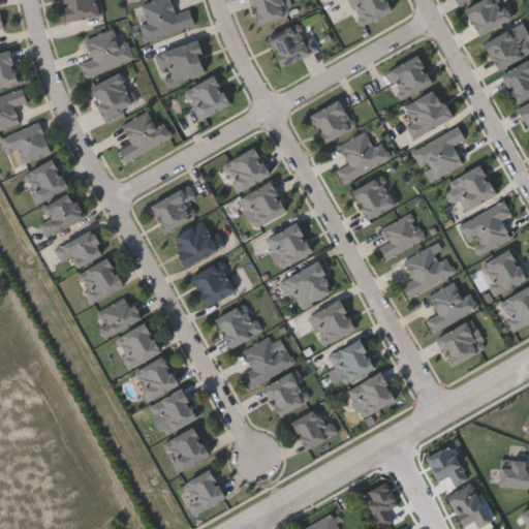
[(100,0),(103,13),(67,22),(62,0),(100,0)]
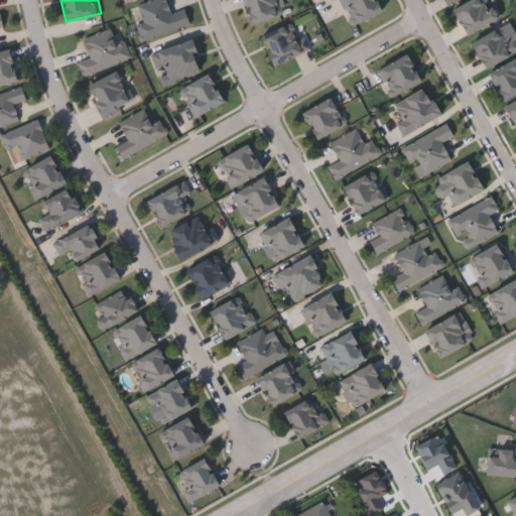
[(190,24),(144,39),(133,6),(151,0),(167,0),(172,12),(185,8),(190,24)]
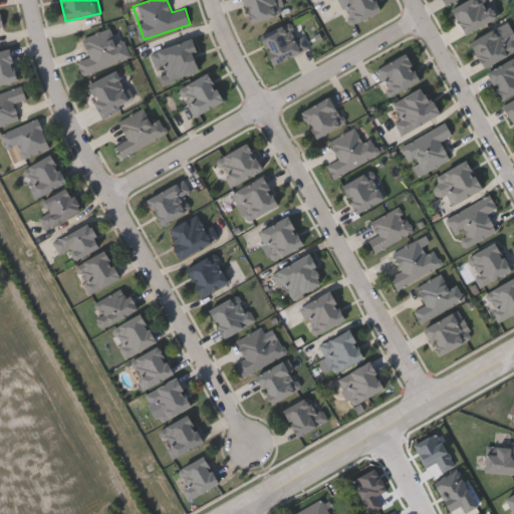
[(244,0),(278,0),(283,14),(251,23),(244,0)]
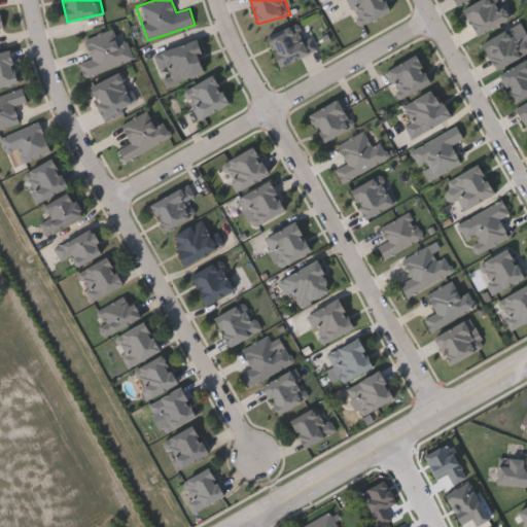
[(385,0),(390,11),(360,25),(348,0),(385,0)]
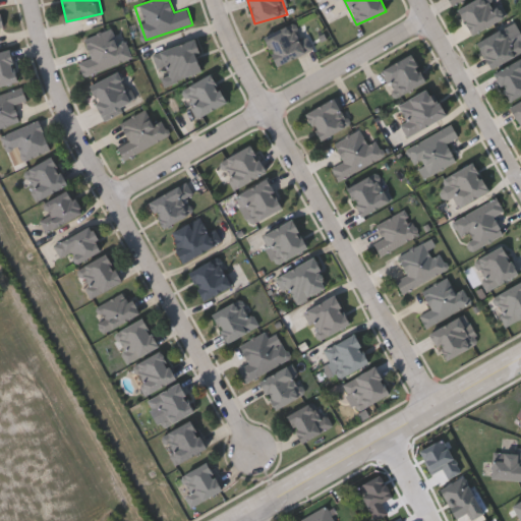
[(496,0),(505,15),(472,35),(457,9),(472,0),(496,0)]
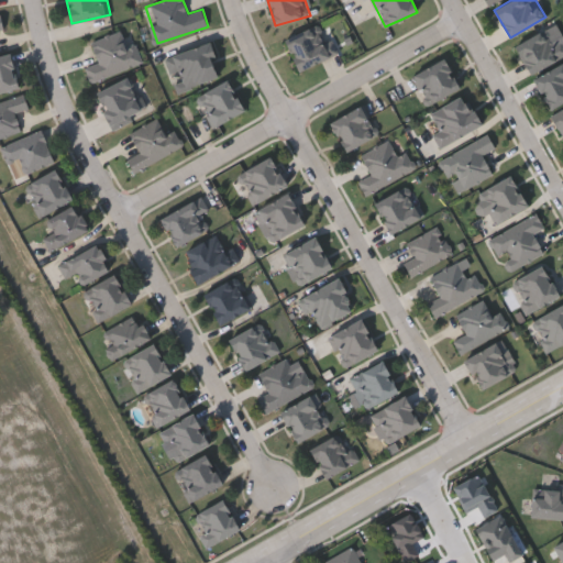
[(338,54),(298,72),(284,41),(323,22),(338,54)]
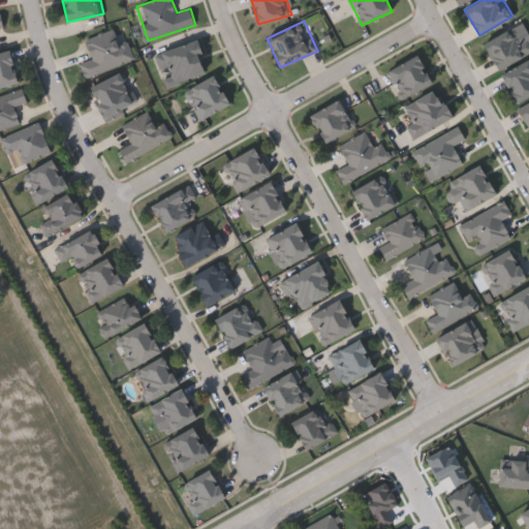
[(528,38),(528,53),(498,70),(484,43),(517,26),(524,39),(528,37),(528,38)]
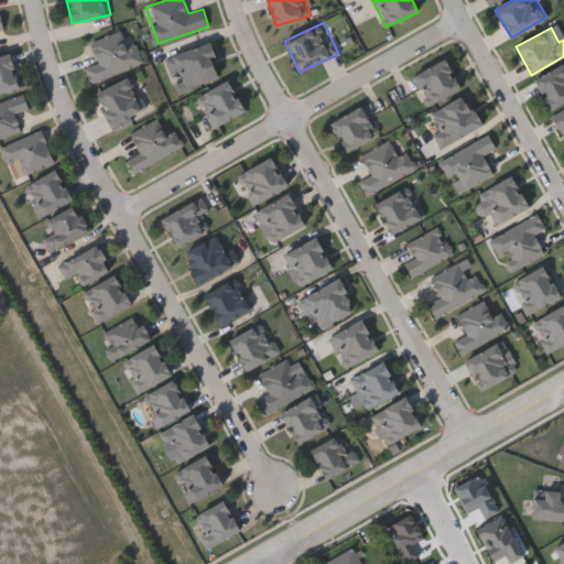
[(137,42),(143,64),(89,80),(86,67),(99,64),(93,41),(125,32),(128,45),(137,42)]
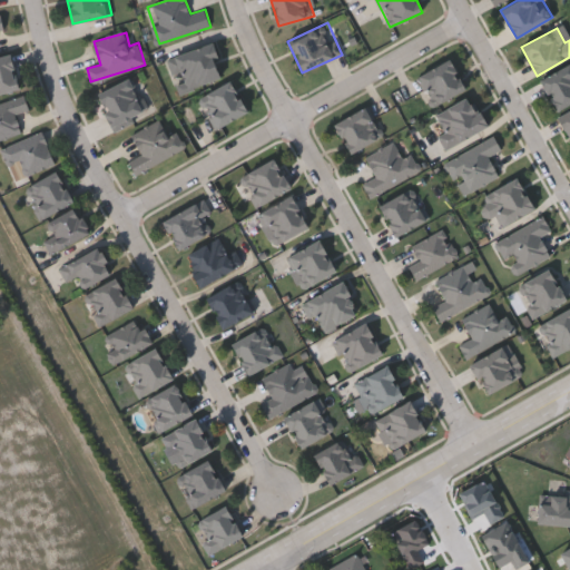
[(224,78),(179,92),(168,58),(212,43),(224,78)]
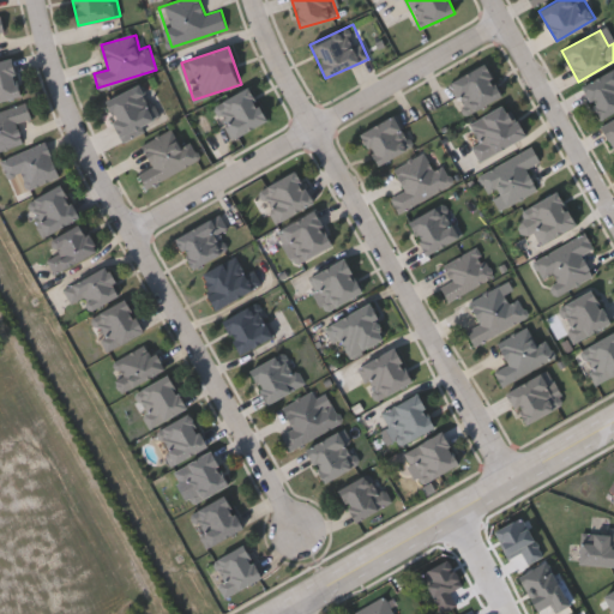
[(0,100),(0,61),(14,59),(22,96),(0,100)]
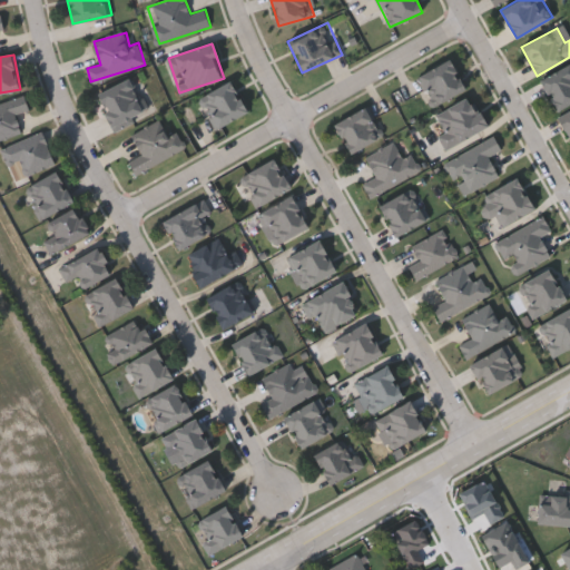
[(465,89),(433,106),(418,76),(450,59),(465,89)]
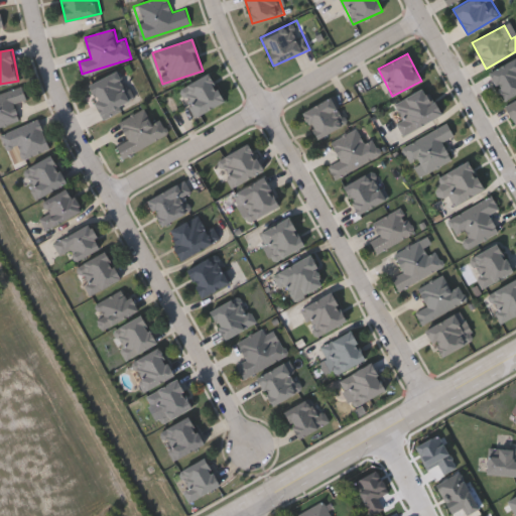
[(489,73),(515,56),(515,93),(504,100),(489,73)]
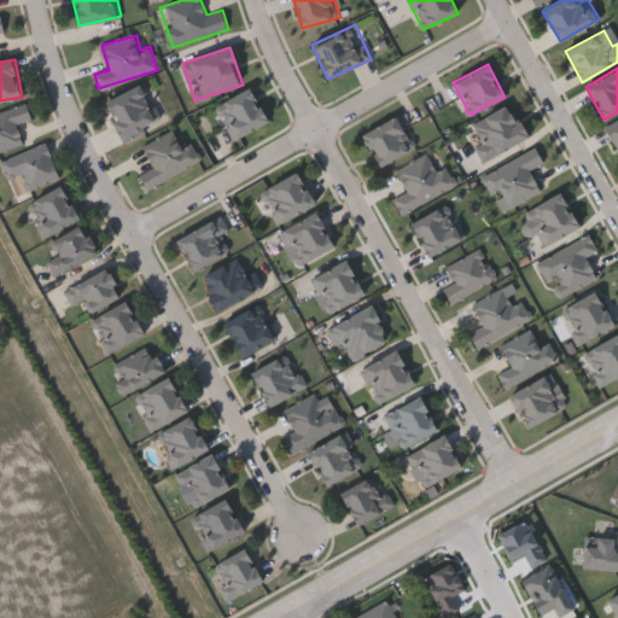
[(105,99),(146,83),(163,126),(122,141),(105,99)]
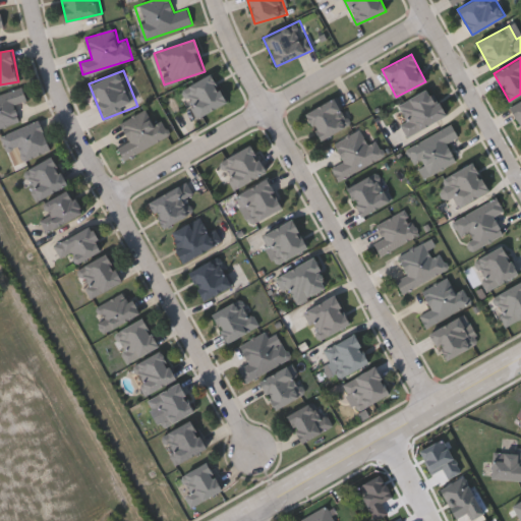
[(196,116),(184,88),(213,74),(225,104),(196,116)]
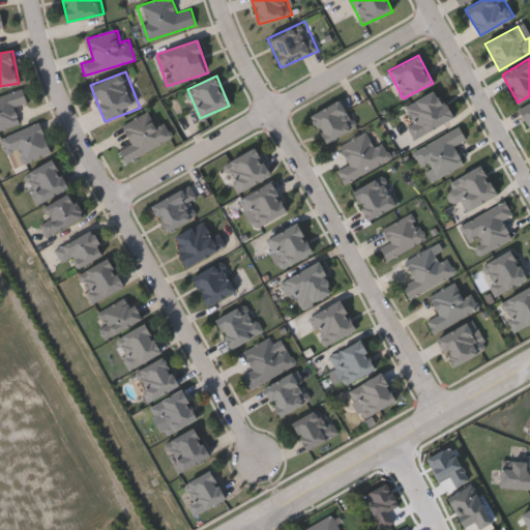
[(453,119),(414,139),(408,126),(414,123),(406,106),(438,89),(453,119)]
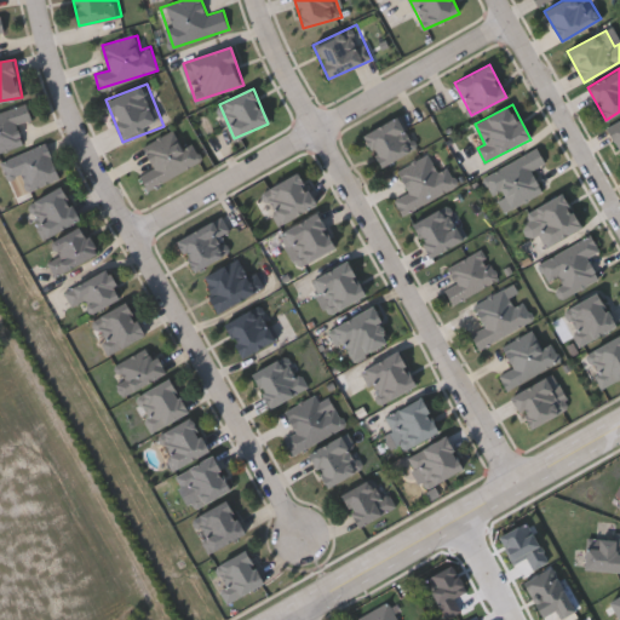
[(0,112),(27,105),(32,120),(18,124),(24,145),(0,151),(0,112)]
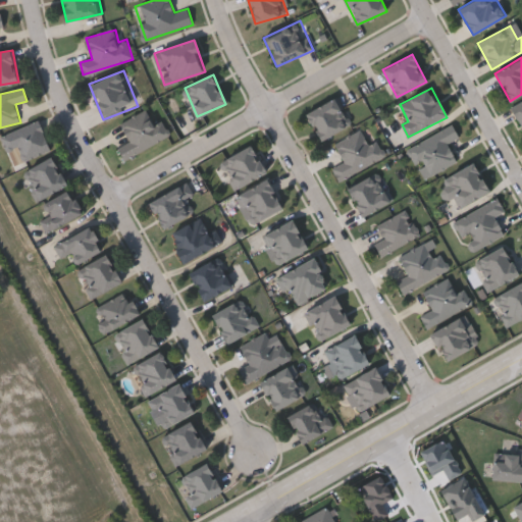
[(306,112),(335,97),(350,125),(320,140),(306,112)]
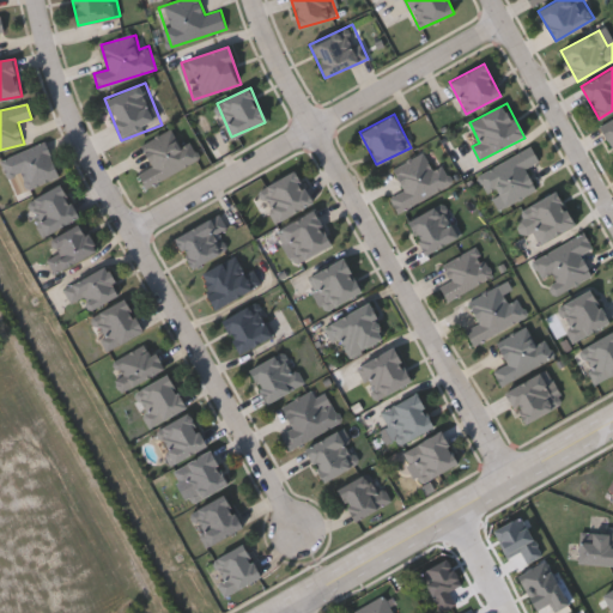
[(612,149),(601,123),(612,117),(612,149)]
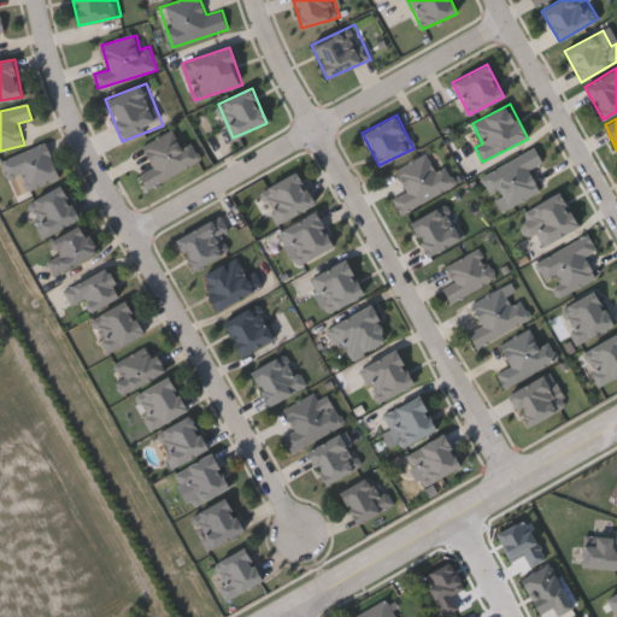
[(142,146),(172,129),(182,147),(192,141),(203,159),(148,189),(139,172),(153,165),(142,146)]
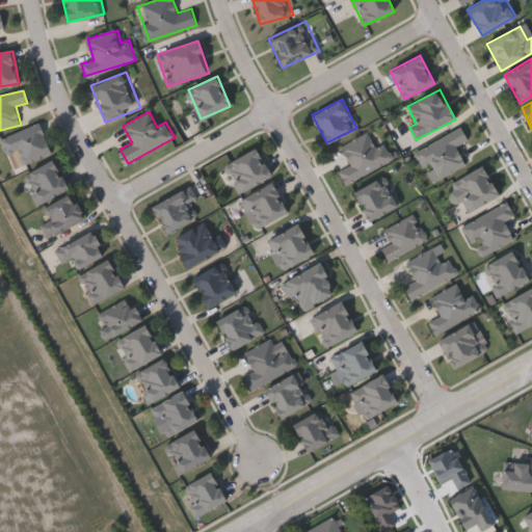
[(52,153),(24,164),(18,150),(9,154),(2,137),(40,123),(52,153)]
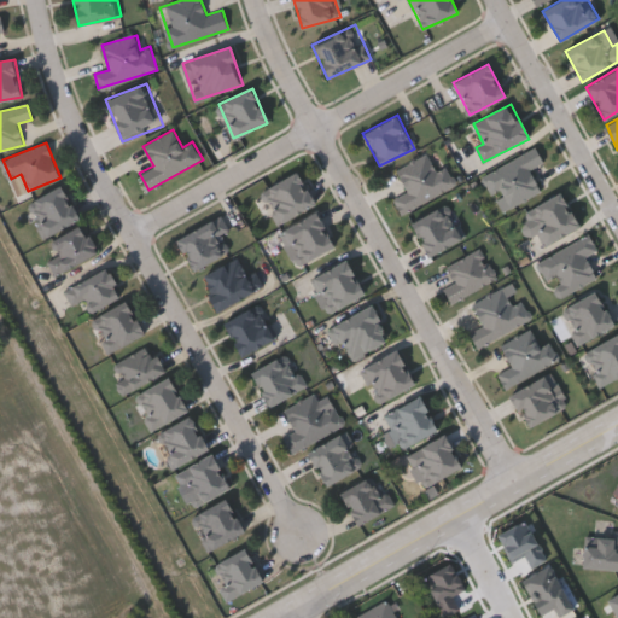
[(484,175),(536,147),(544,163),(531,169),(542,192),(503,213),(484,175)]
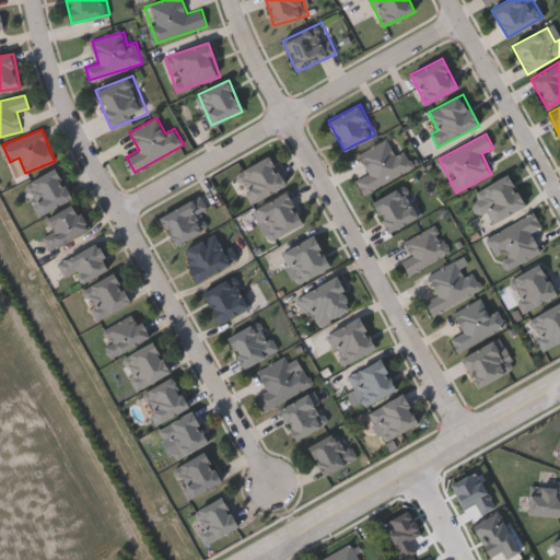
[(405,150),(415,168),(364,193),(358,179),(370,174),(359,152),(387,138),(395,154),(405,150)]
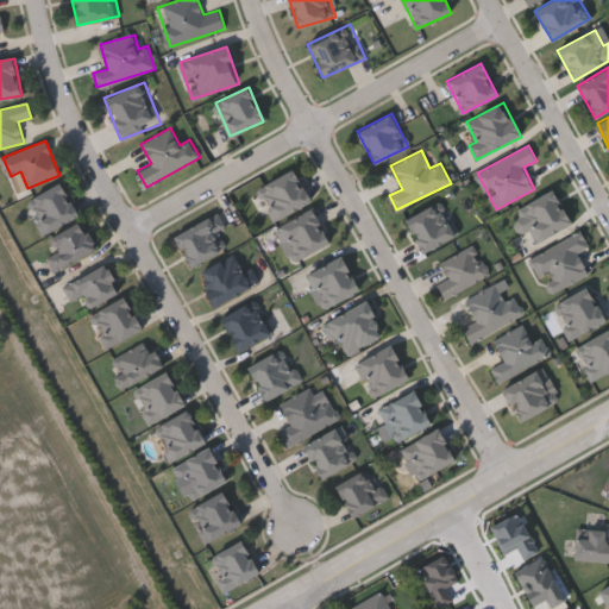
[(293,169),(312,200),(277,220),(259,189),(293,169)]
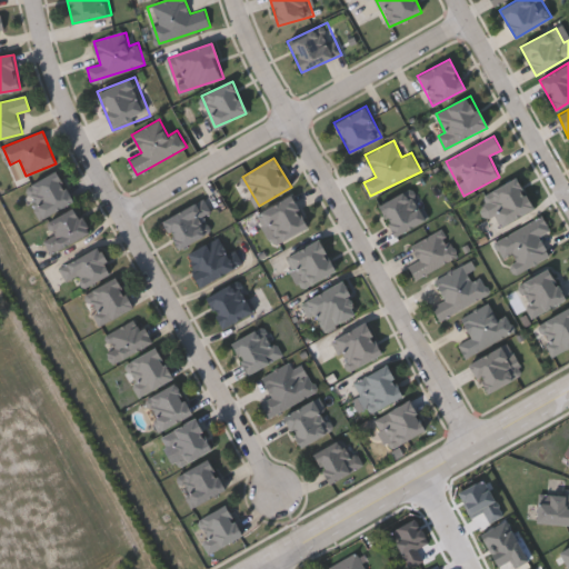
[(56,170),(73,201),(42,219),(33,206),(39,202),(29,186),(56,170)]
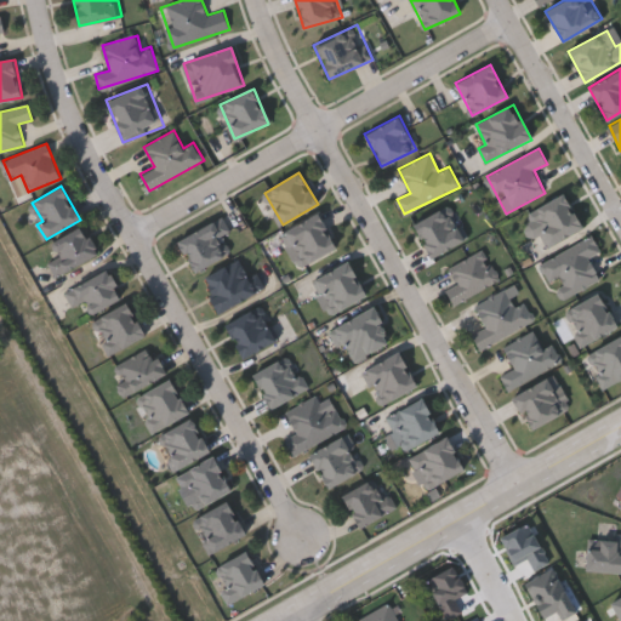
[(530,209),(567,194),(581,229),(546,245),(530,209)]
